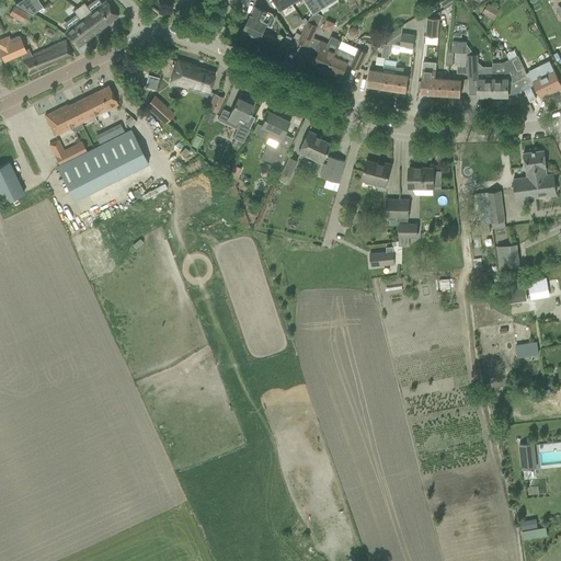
[(36,11),(29,0),(22,0),(16,4),(15,3),(15,4),(15,6),(32,15),(32,14),(36,11)]
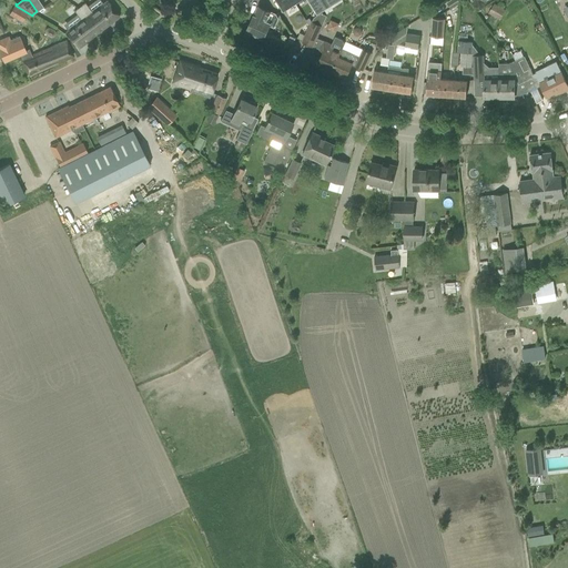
[(38,0),(29,0),(37,11),(43,8),(38,0)]
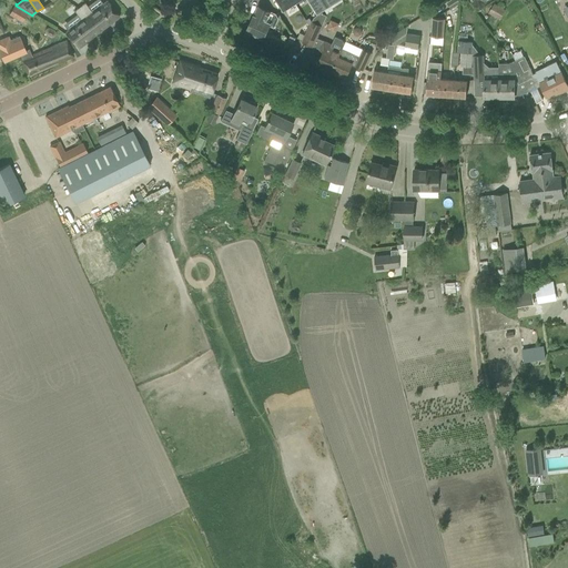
[(293,0),(277,0),(284,9),(295,2),(293,0)]
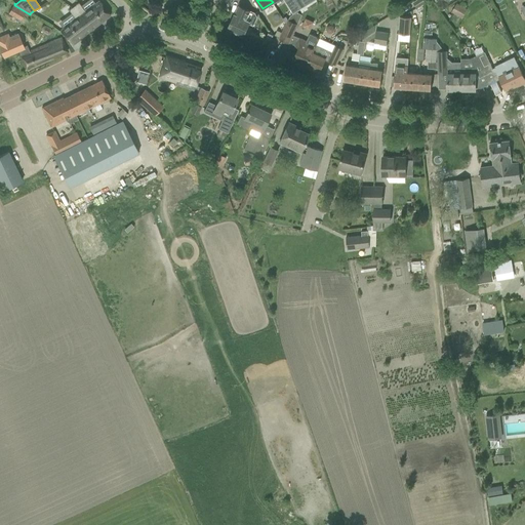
[(303,0),(285,0),(285,1),(293,13),(307,5),(306,4),(305,2),(303,0)]
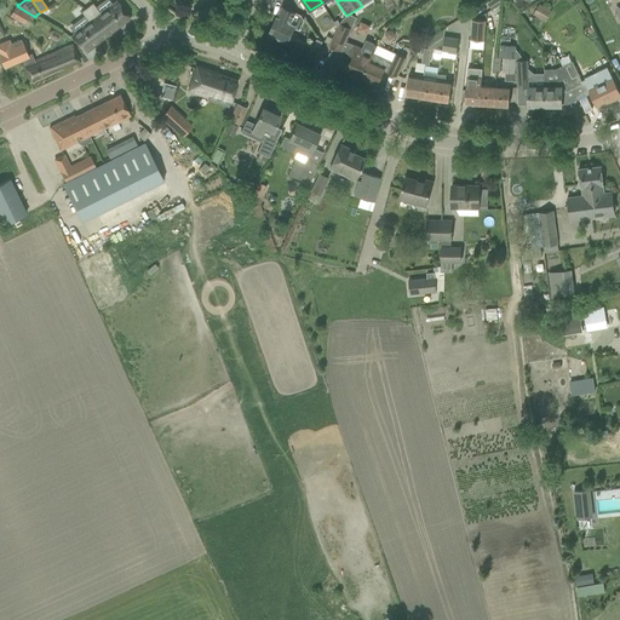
[(108,35),(130,18),(116,1),(101,13),(92,3),(86,7),(108,35)]
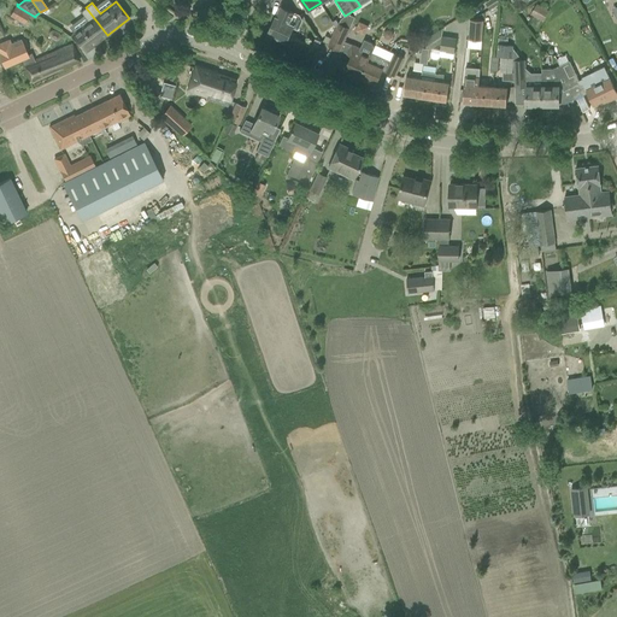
[(536,5),(530,15),(538,18),(544,9),(536,5)]
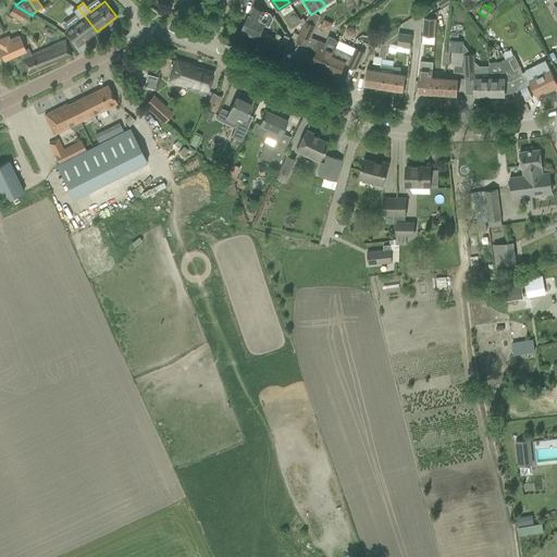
[(9,15),(22,22),(26,13),(14,5),(9,15)]
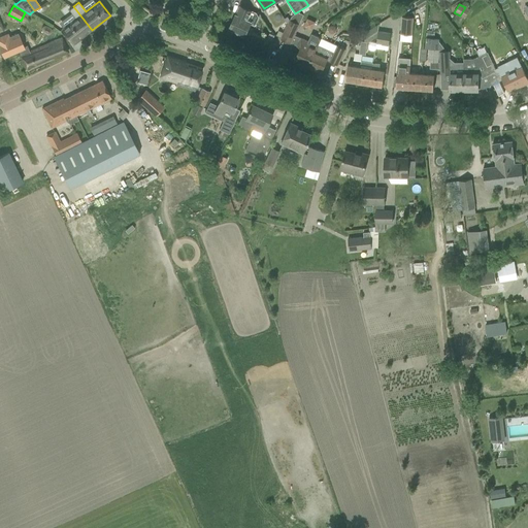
[(92,30),(73,6),(68,10),(75,19),(61,30),(72,44),(92,30)]
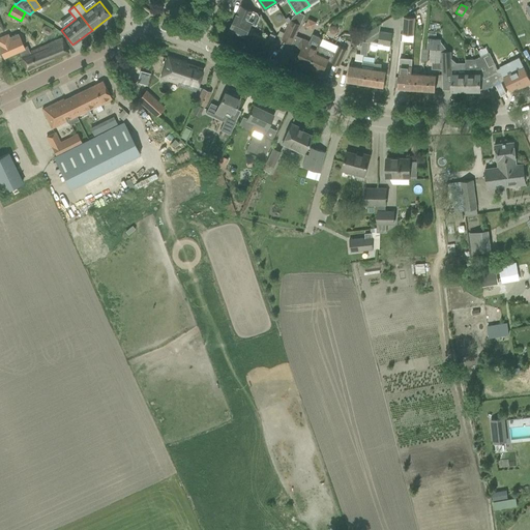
[(236,15),(230,29),(245,36),(253,22),(248,20),(252,11),(241,6),(237,15),(236,15)]
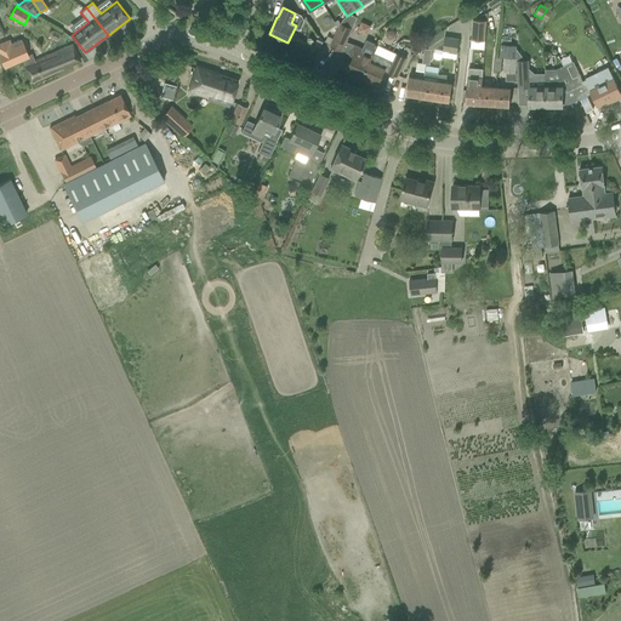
[(471,40),(484,41),(486,21),(473,20),(471,40)]
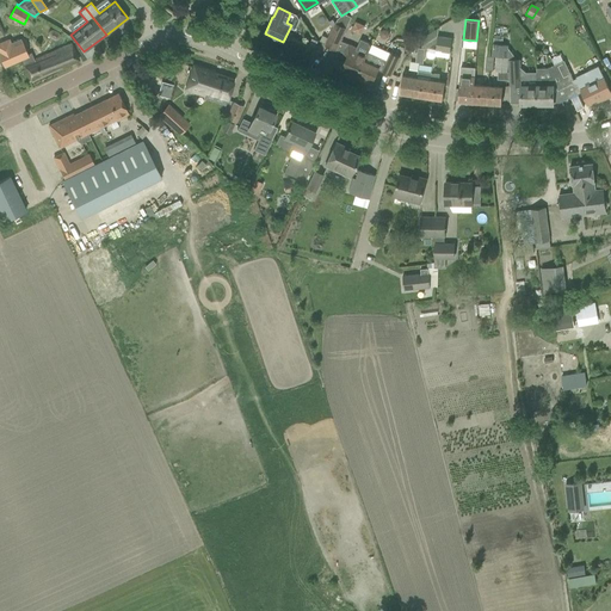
[(326,45),(337,50),(346,30),(335,24),(326,45)]
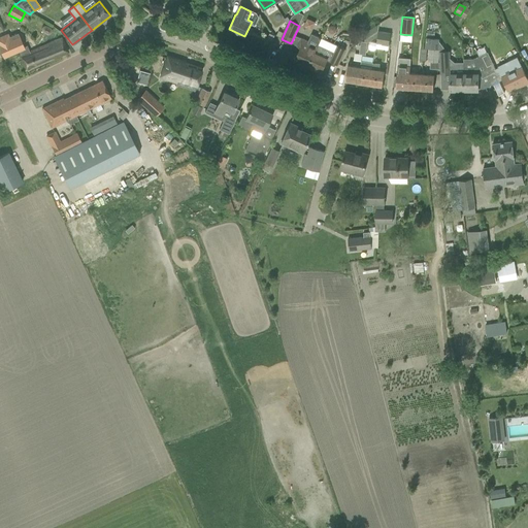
[(41,27),(40,29),(41,31),(42,32),(45,34),(47,34),(48,34),(51,33),(51,31),(51,29),(48,27),(46,26),(44,25),(42,26),(41,27)]
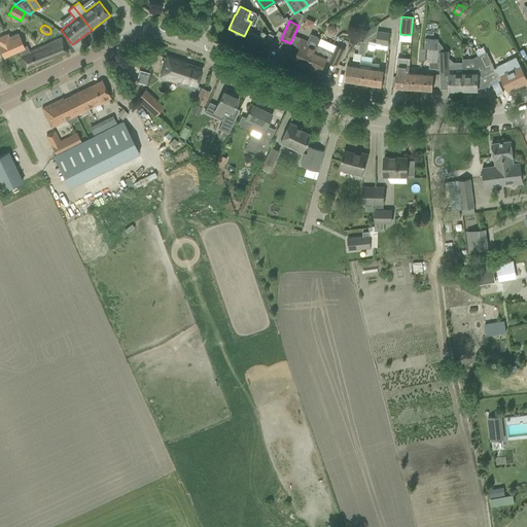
[(378,31),(375,48),(387,49),(390,33),(378,31)]
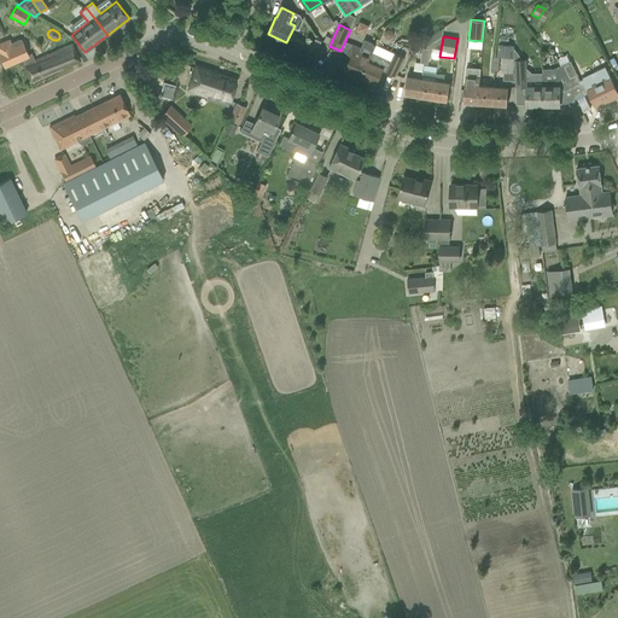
[(9,40),(0,44),(0,58),(4,69),(22,60),(31,83),(80,62),(71,45),(34,60),(31,53),(28,54),(21,39),(11,44),(9,40)]
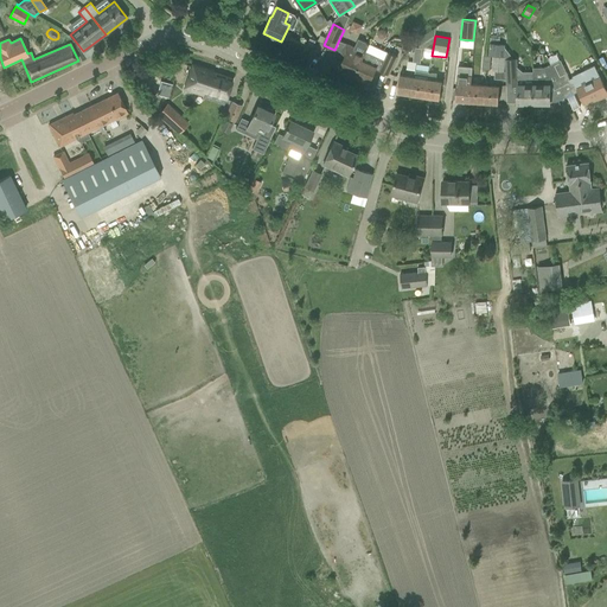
[(355,75),(365,53),(369,44),(366,43),(366,44),(358,39),(353,51),(345,48),(346,44),(342,42),(337,51),(342,53),(345,56),(339,68),(355,75)]
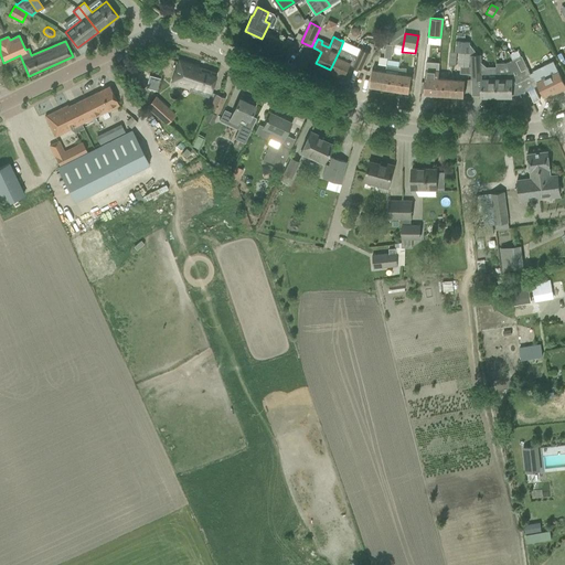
[(340,50),(330,70),(344,76),(350,64),(353,65),(353,66),(362,71),(370,53),(343,41),(340,50)]
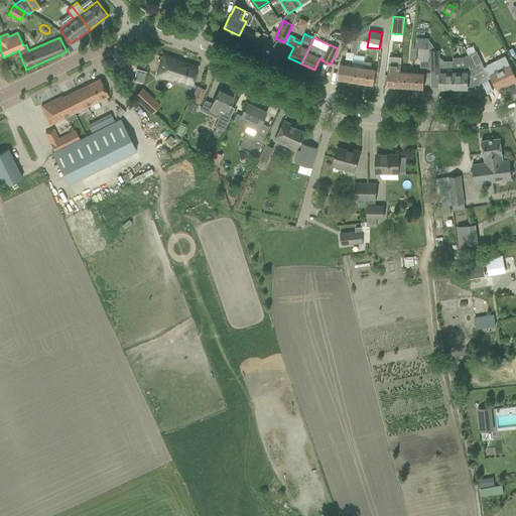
[(418,60),(428,61),(429,48),(419,47),(418,60)]
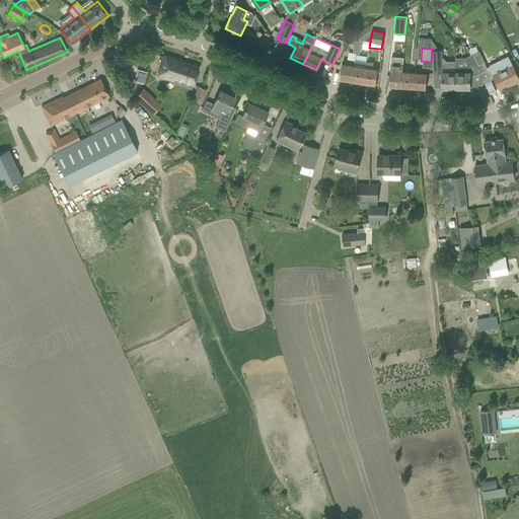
[(443,89),(456,89),(456,67),(441,67),(441,51),(434,51),(434,73),(443,73),(443,89)]
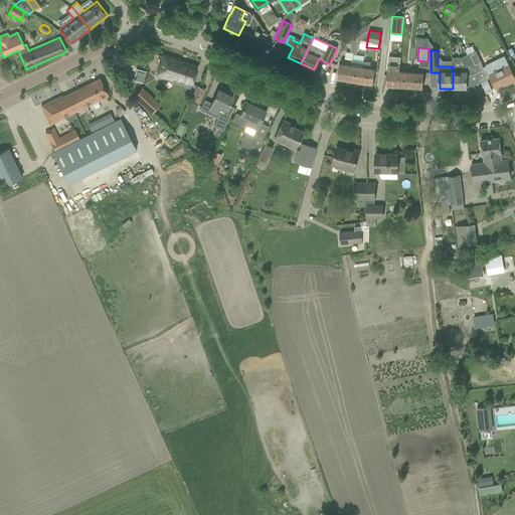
[(476,51),(467,55),(476,73),(484,69),(476,51)]
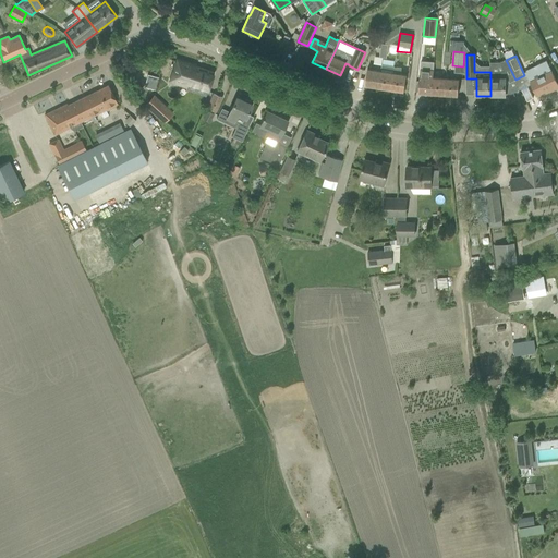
[(177,60),(169,82),(186,87),(187,88),(189,85),(207,92),(214,73),(195,67),(195,65),(177,60)]
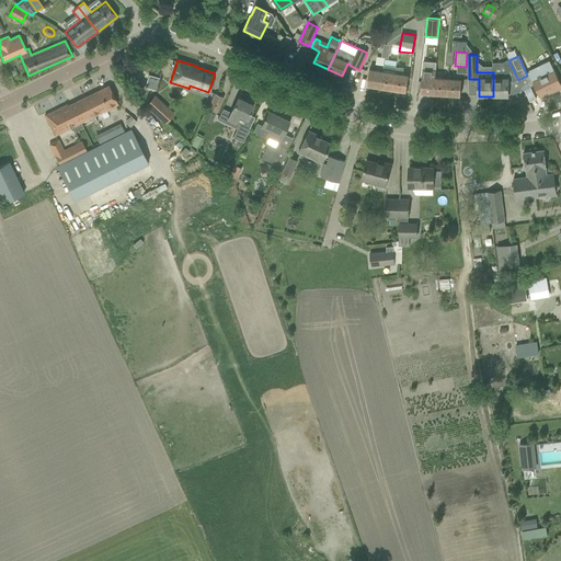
[(493,72),(493,96),(507,96),(507,79),(511,79),(512,83),(518,80),(508,60),(503,63),(506,71),(505,72),(493,72)]
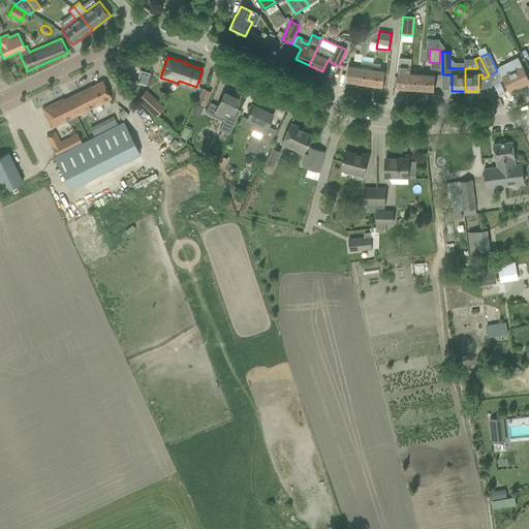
[(509,62),(511,66),(501,71),(500,74),(502,78),(508,90),(520,85),(521,87),(528,83),(528,80),(518,58),(509,62)]
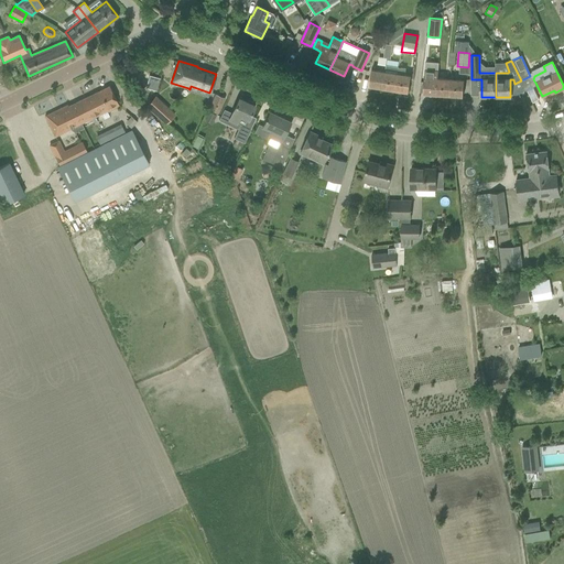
[(438,78),(438,72),(438,64),(425,63),(423,94),(427,94),(427,96),(435,97),(436,97),(436,95),(437,78),(438,78)]
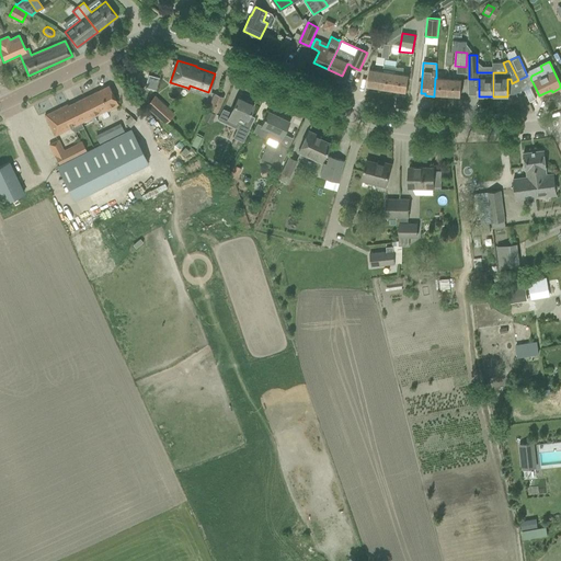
[(393,90),(397,67),(384,65),(382,72),(380,88),(393,90)]
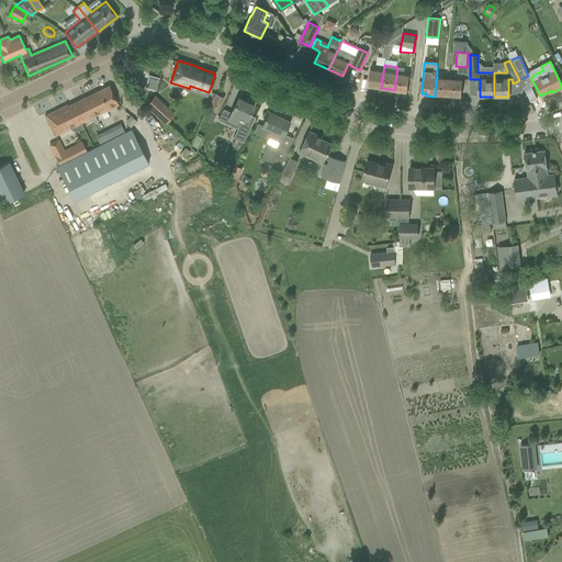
[(397,67),(394,90),(407,92),(409,76),(403,75),(404,68),(397,67)]
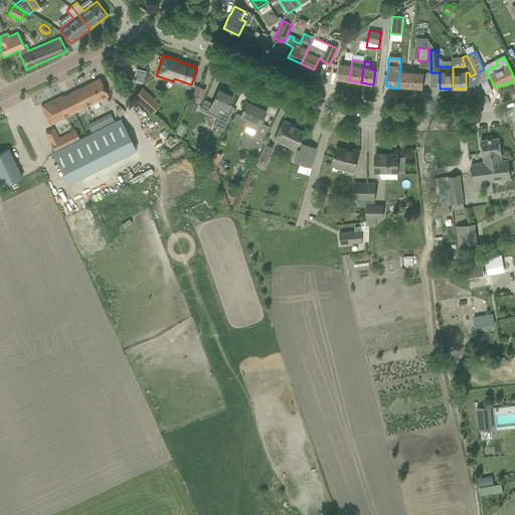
[(337,78),(349,80),(351,66),(339,64),(337,78)]
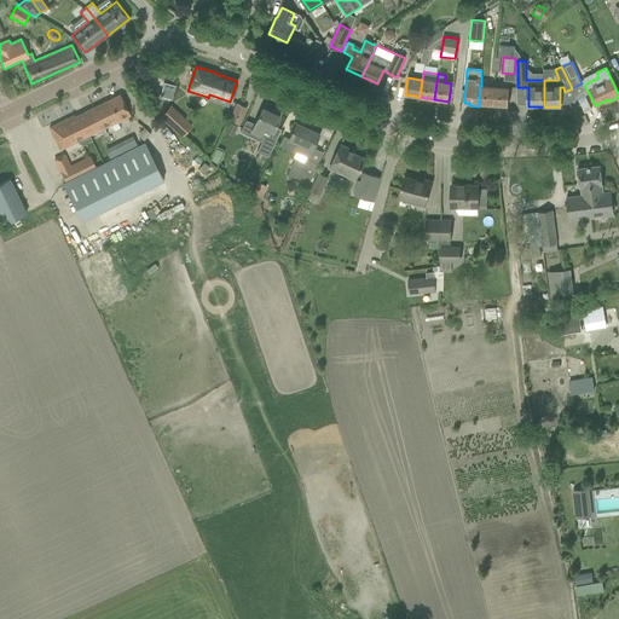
[(479,104),(493,105),(495,87),(481,86),(480,86),(479,104)]
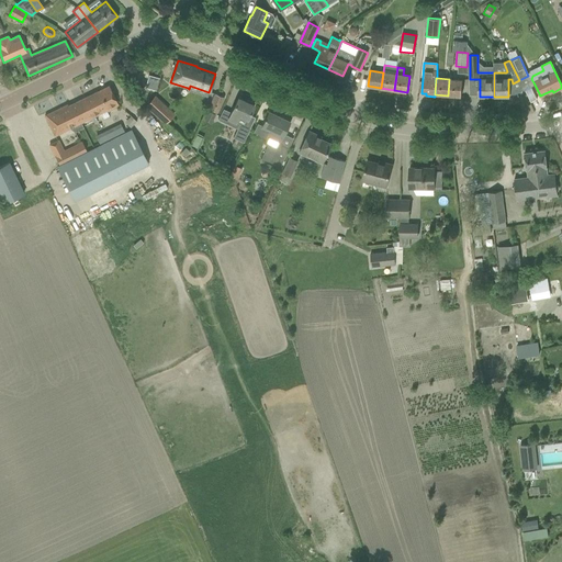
[(449,79),(448,96),(461,97),(462,80),(449,79)]
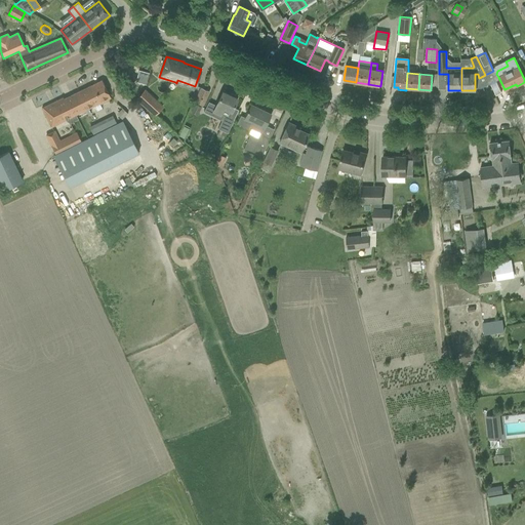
[(63,98),(42,109),(51,127),(65,120),(69,124),(77,120),(75,115),(93,107),(92,105),(98,102),(99,105),(111,99),(102,80),(64,99),(63,98)]
